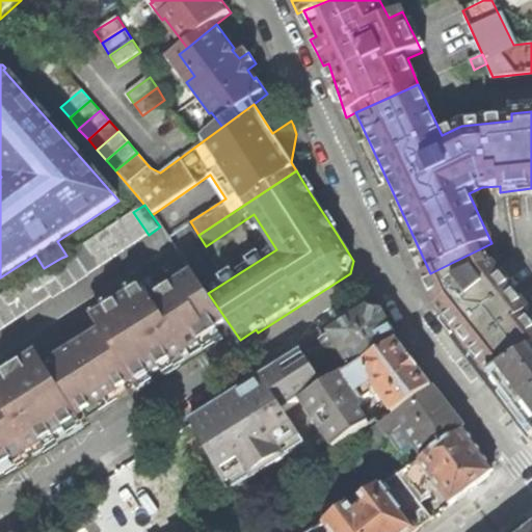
[(122,220),(136,242),(149,235),(133,212),(122,220)]
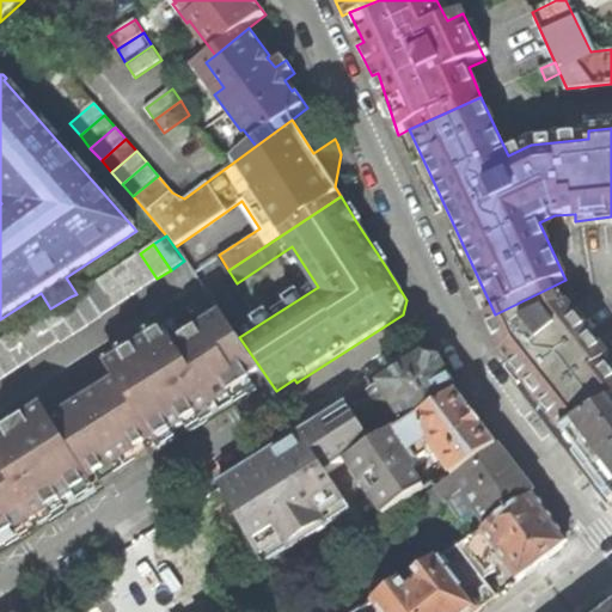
[(142,288),(157,279),(140,254),(126,263),(142,288)]
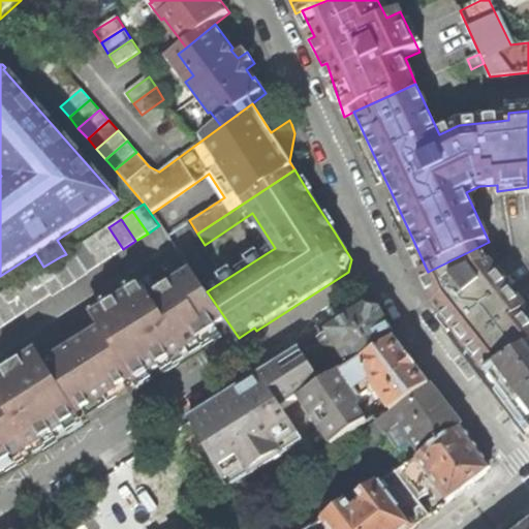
[(123,249),(109,227),(97,235),(112,256),(123,249)]
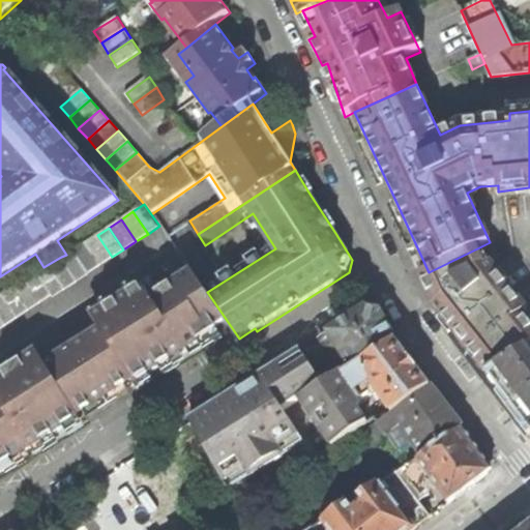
[(112,257),(97,235),(85,242),(99,264),(112,257)]
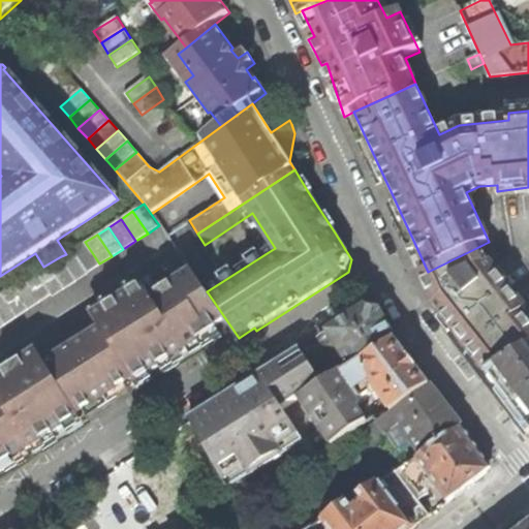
[(88,271),(99,263),(85,242),(74,249),(73,249),(88,271)]
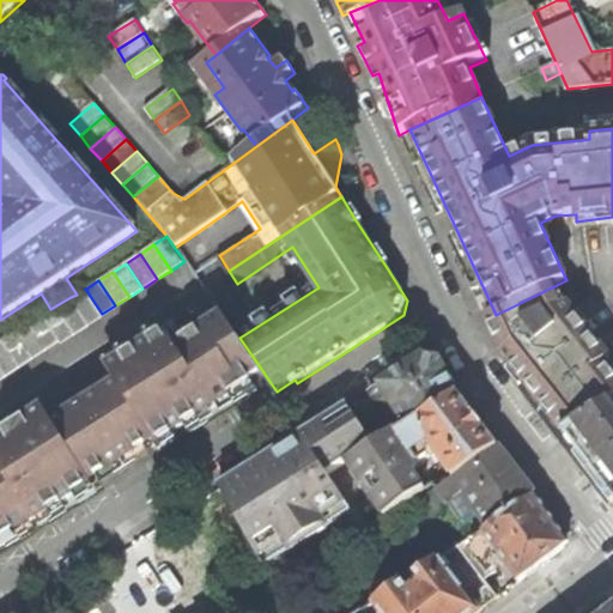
[(502,356),(564,434),(605,408),(612,401),(612,372),(606,363),(610,360),(568,305),(557,285),(496,315),(485,320),(493,339),(502,356)]
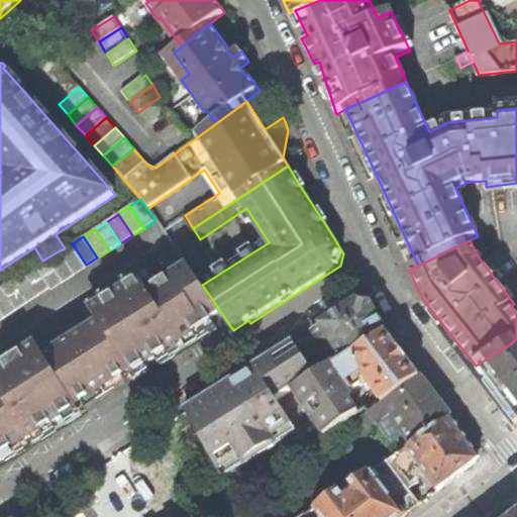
[(72,243),(65,248),(60,250),(74,274),(86,267),(72,243)]
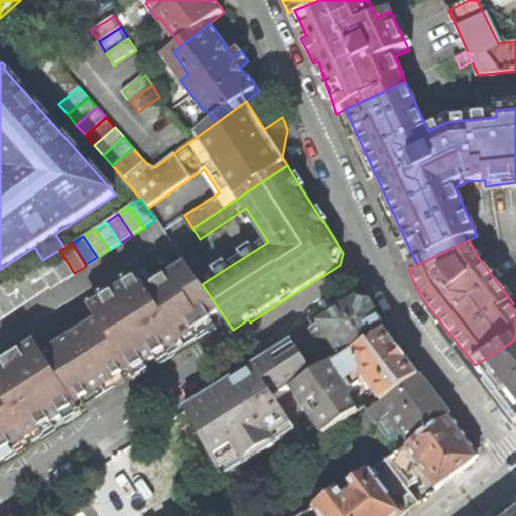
[(61,280),(74,273),(59,250),(47,257),(61,280)]
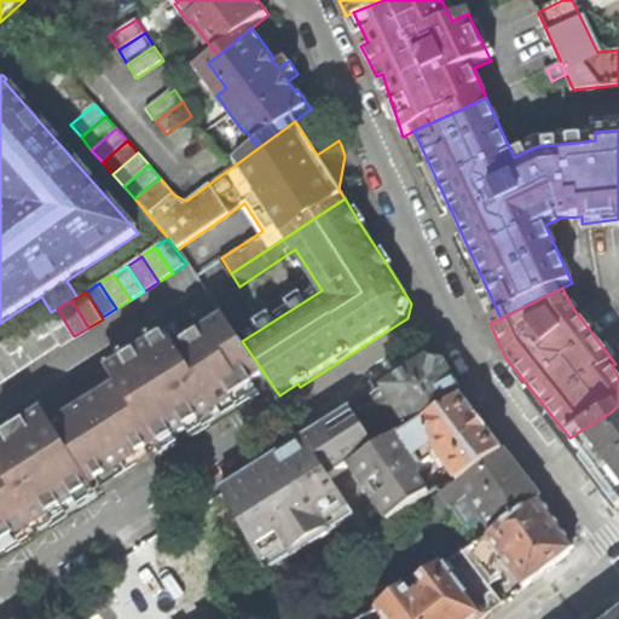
[(59,343),(61,345),(74,336),(57,308),(51,312),(42,318),(59,343)]
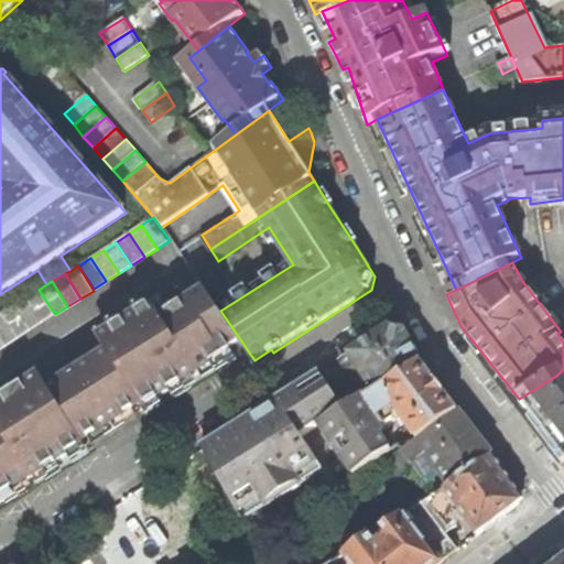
[(0,491),(3,497),(77,449),(85,445),(84,443),(142,407),(143,408),(152,402),(226,356),(221,350),(240,339),(220,311),(206,290),(163,316),(154,303),(99,337),(108,351),(51,388),(42,373),(0,399),(0,491)]
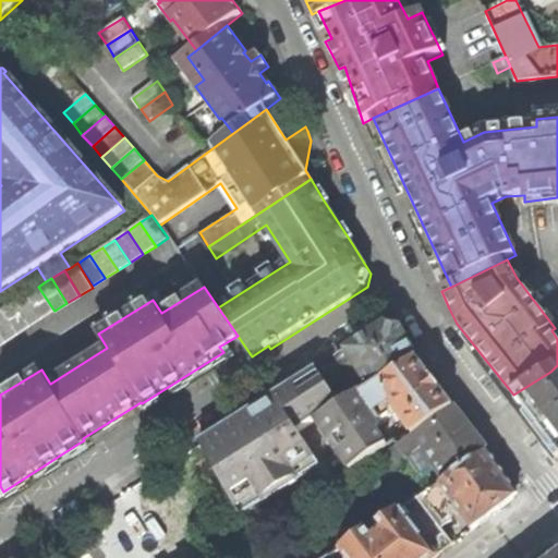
[(38,287),(26,294),(43,317),(53,310),(38,287)]
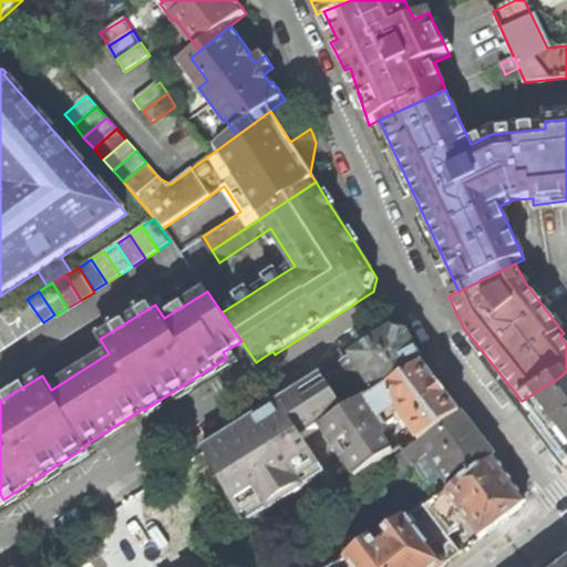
[(14,307),(30,331),(43,322),(27,299),(14,307)]
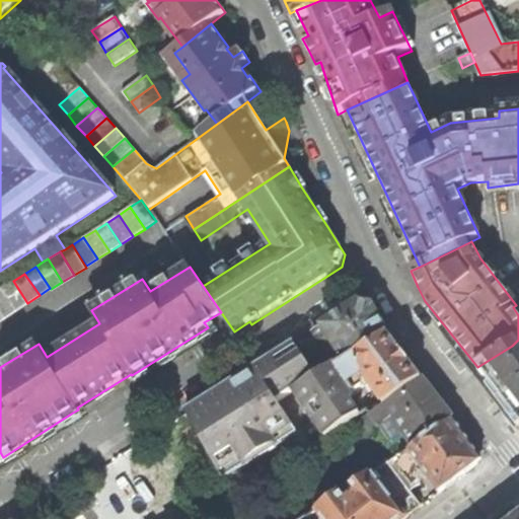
[(16,311),(27,303),(13,281),(2,289),(16,311)]
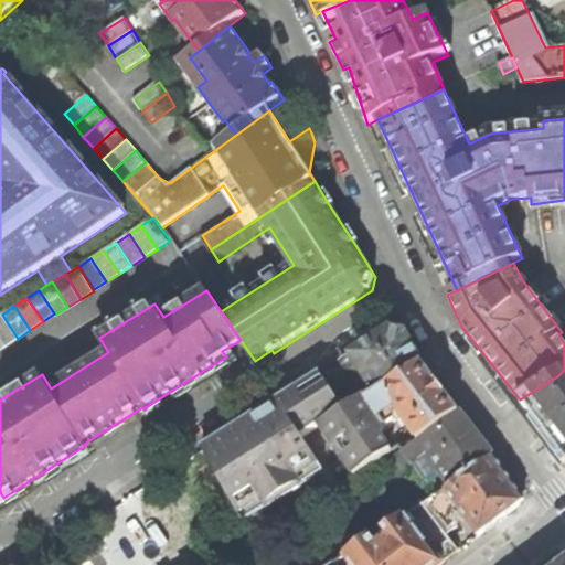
[(2,315),(0,315),(0,338),(6,347),(18,339),(2,315)]
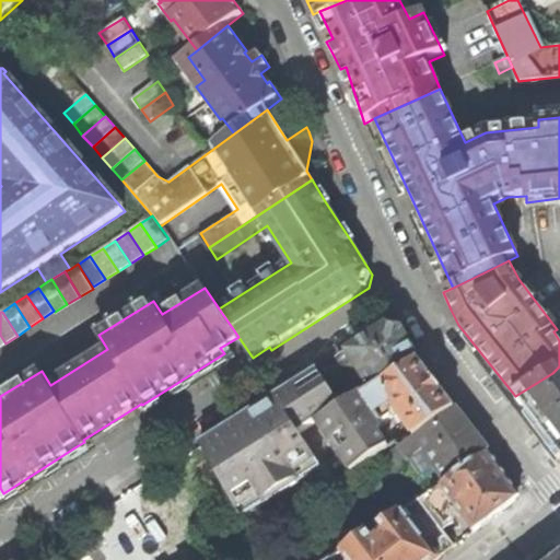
[(363,375),(373,392),(420,360),(403,330),(395,329),(387,327),(339,358),(354,381),(363,375)]
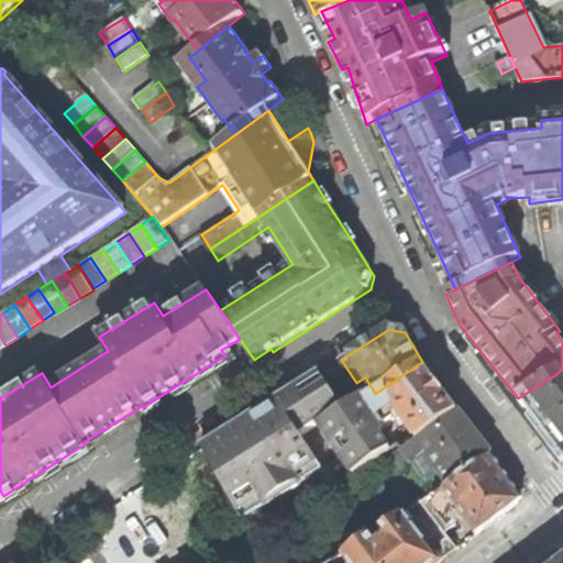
[(403,416),(416,438),(457,410),(432,376),(422,362),(375,394),(368,398),(366,399),(385,427),(403,416)]
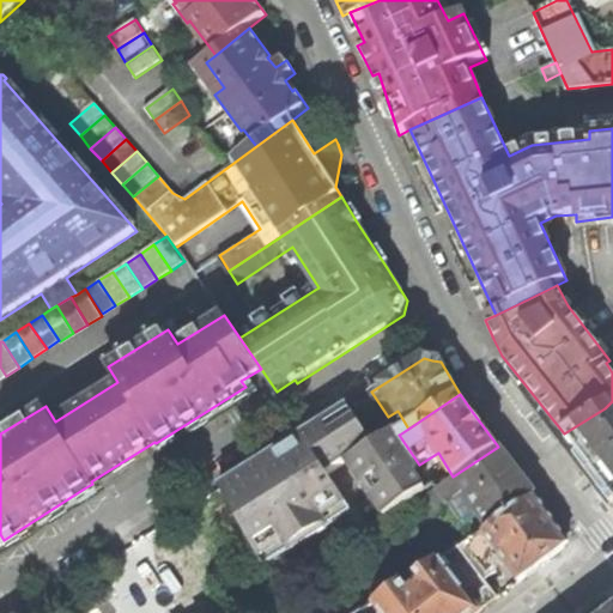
[(612,401),(605,408),(564,434),(589,467),(612,497),(612,401)]
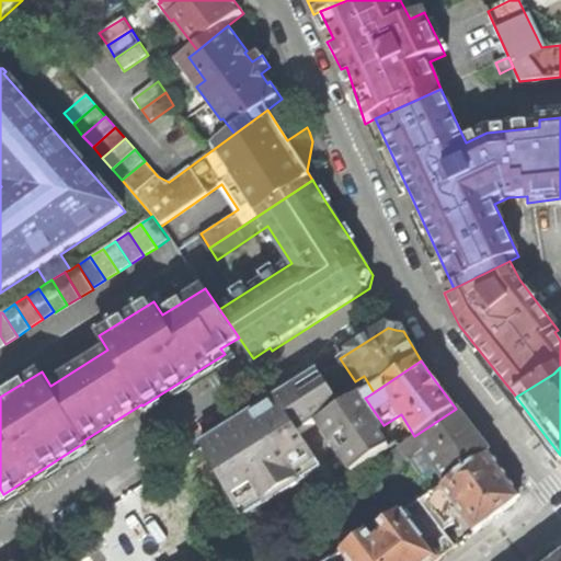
[(301,435),(319,423),(343,407),(318,373),(261,409),(202,446),(243,519),(323,469),(301,435)]
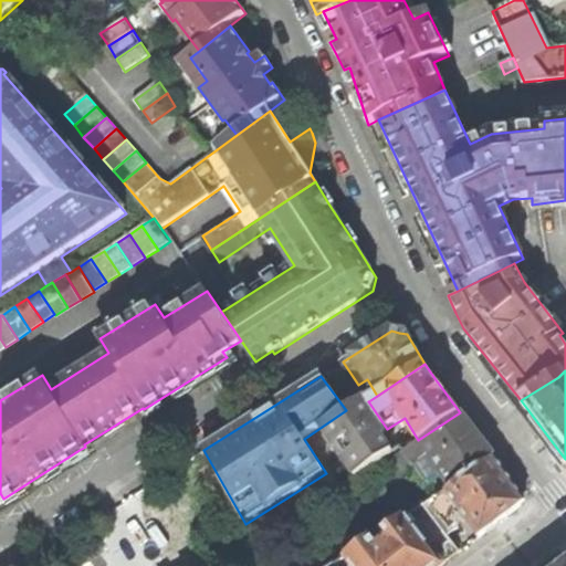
[(388,430),(387,429),(368,401),(370,400),(367,397),(355,405),(346,410),(322,427),(356,478),(402,447),(405,449),(409,447),(406,442),(394,450),(381,433),(388,430)]
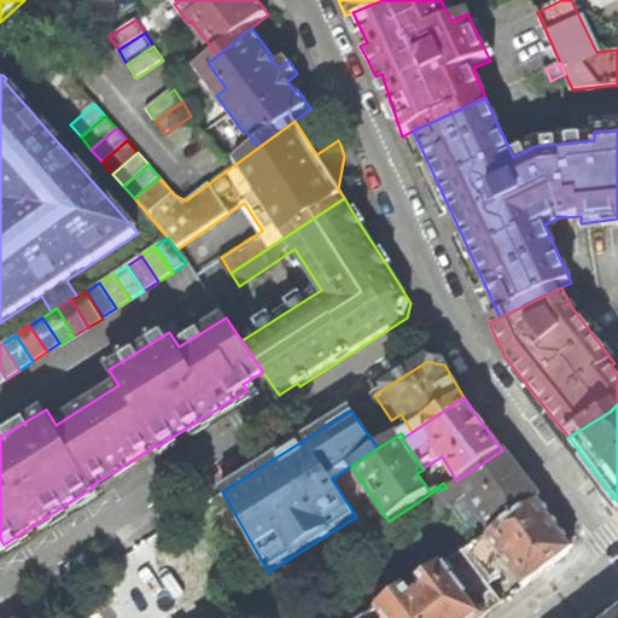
[(483,518),(493,531),(540,499),(522,474),(502,450),(456,481),(447,488),(442,490),(467,528),(483,518)]
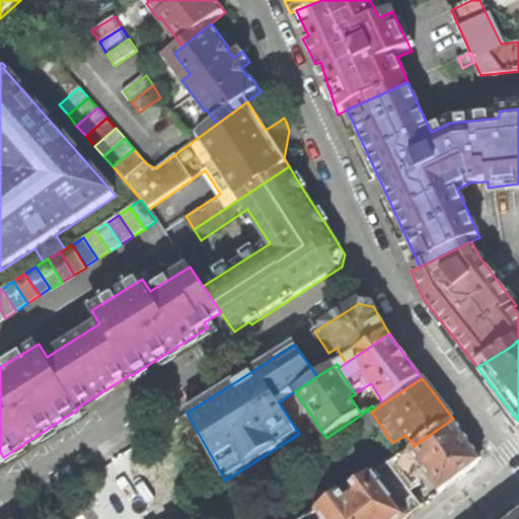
[(414,446),(389,463),(411,492),(421,485),(422,476),(421,474),(425,471),(440,493),(451,484),(478,463),(478,456),(453,419),(414,446)]
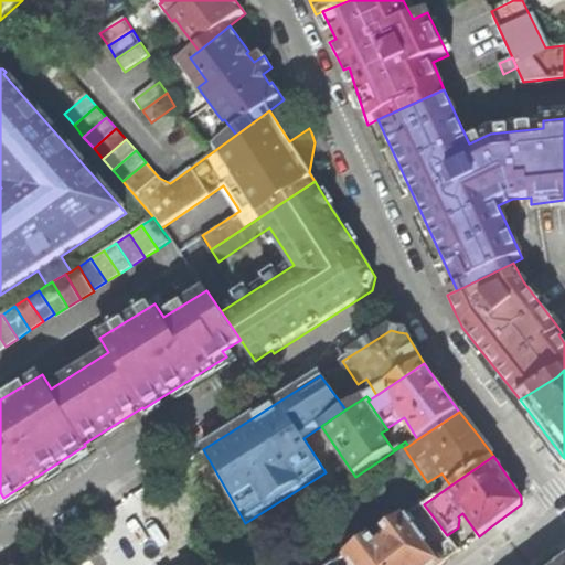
[(424,504),(345,556),(351,564),(440,564),(459,551),(447,535),(424,504)]
